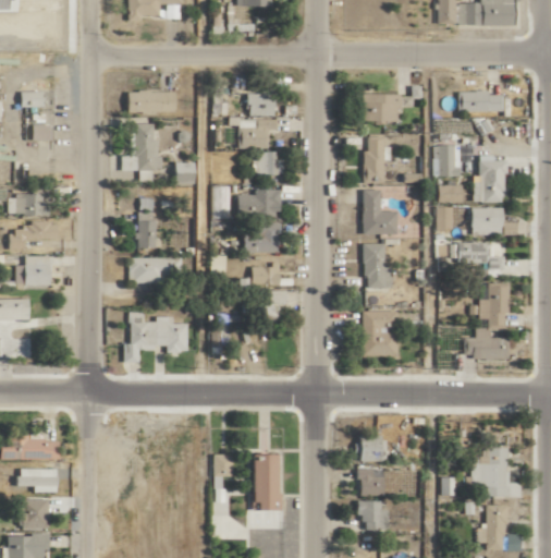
[(181,0),(127,0),(127,21),(142,21),(142,14),(159,15),(159,3),(181,3),(181,0)]
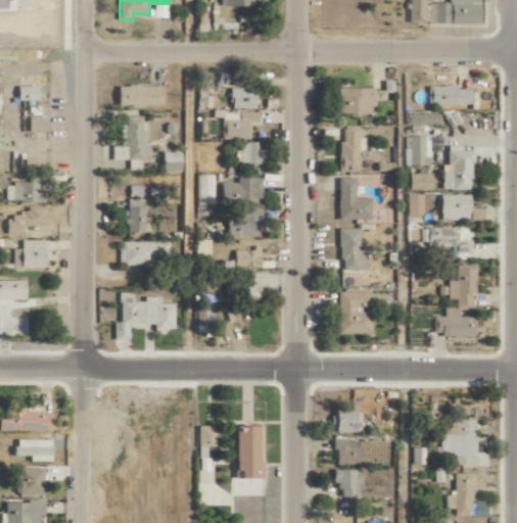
[(410,0),(411,21),(429,21),(429,24),(482,24),(481,0),(450,0),(451,3),(428,2),(427,0),(410,0)]
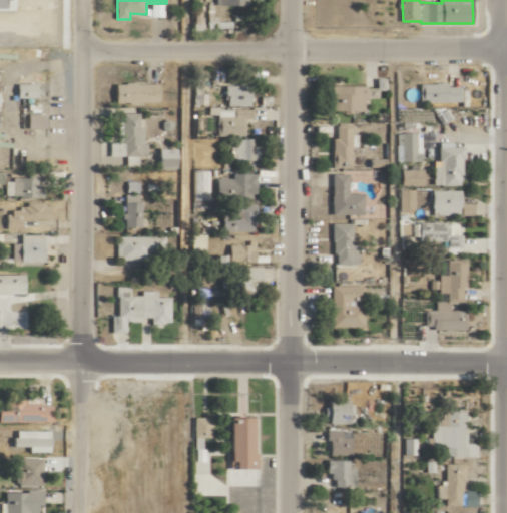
[(39,83),(19,84),(19,98),(40,97),(39,83)]
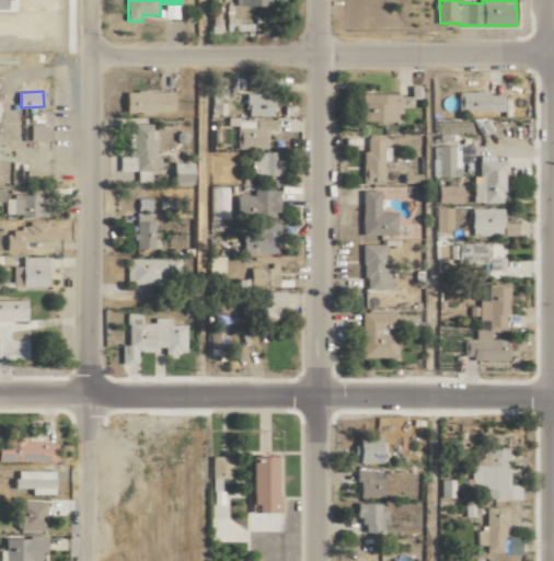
[(127,92),(128,114),(176,113),(176,91),(127,92)]
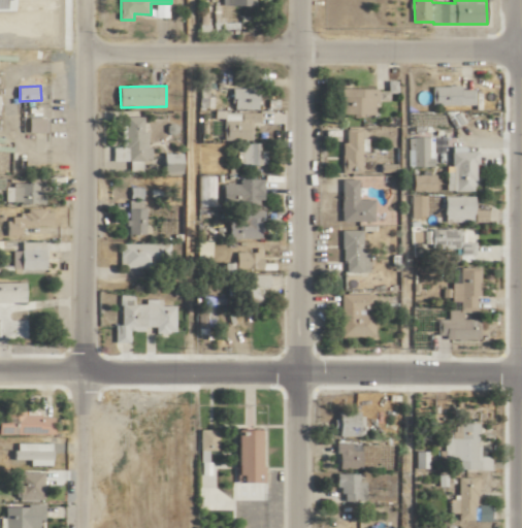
[(462,90),(462,86),(434,86),(434,105),(482,104),(482,90),(462,90)]
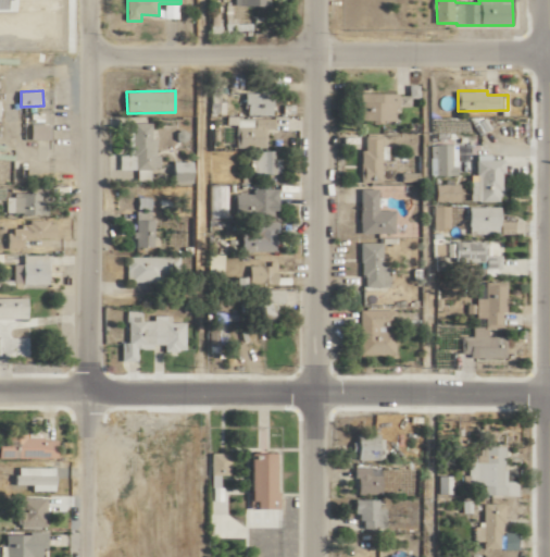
[(247,93),(247,115),(274,115),(274,93),(247,93)]
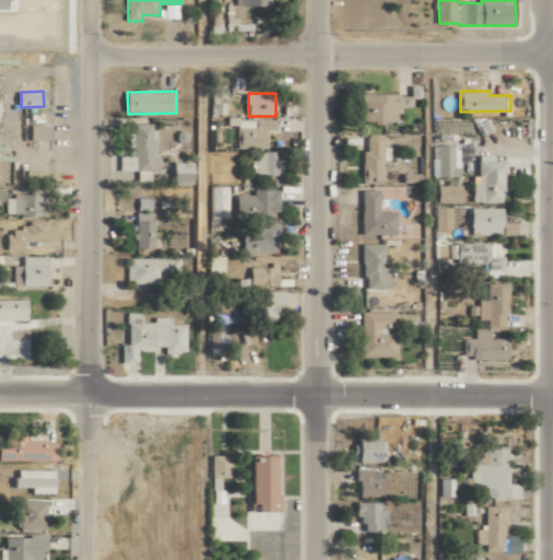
[(270,130),(279,130),(279,119),(240,118),(239,148),(270,149),(270,130)]
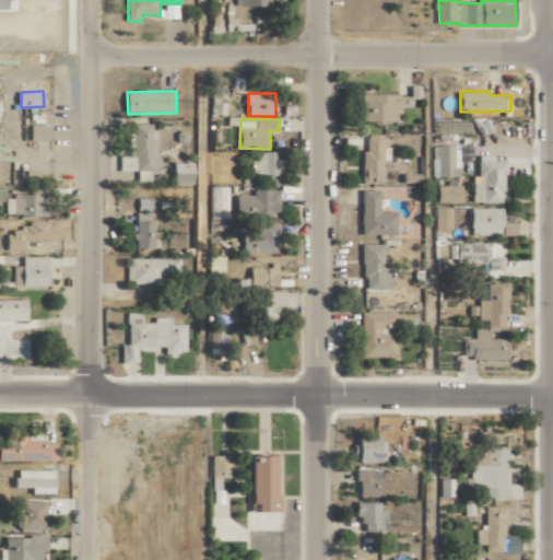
[(154,124),(131,124),(131,156),(137,156),(137,170),(163,171),(163,158),(159,158),(159,140),(154,140),(154,124)]
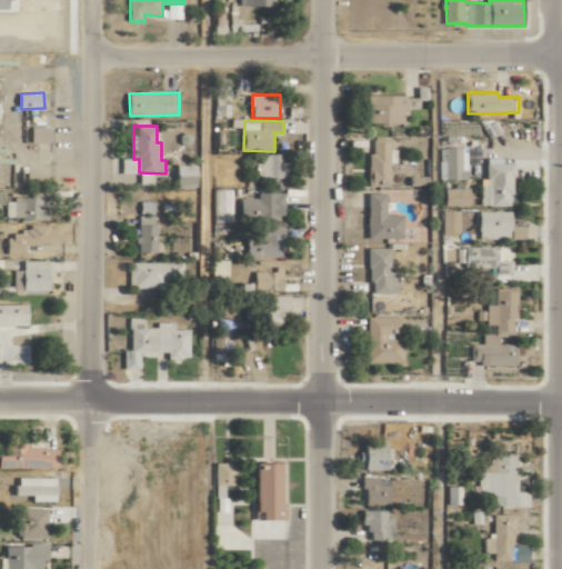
[(370,187),(391,187),(392,163),(399,163),(399,149),(392,149),(392,139),(375,138),(375,151),(370,151),(370,187)]
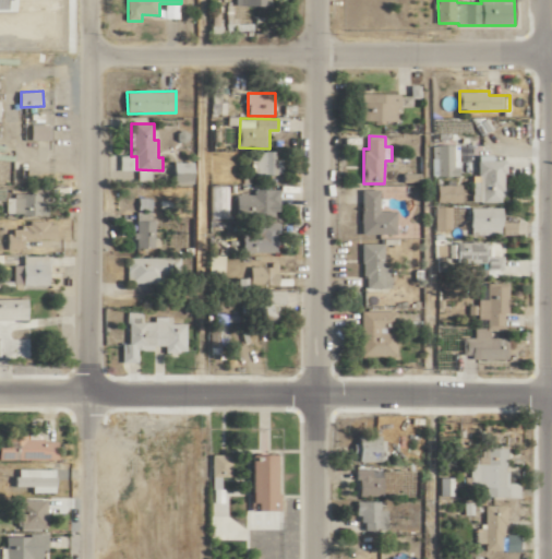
[(462,144),(439,145),(440,177),(462,176),(462,144)]
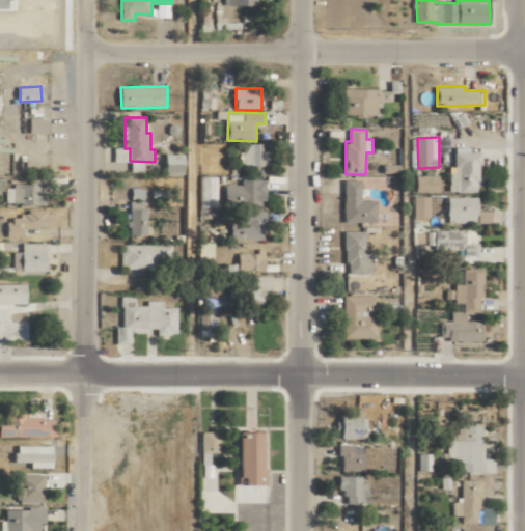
[(271,165),(271,151),(265,151),(265,143),(246,144),(246,166),(271,165)]
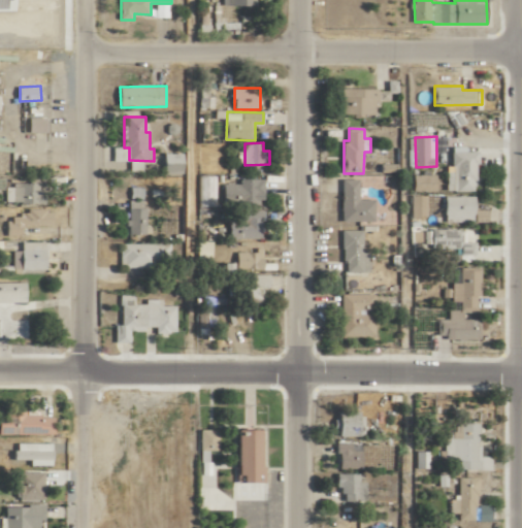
[(479,191),(478,152),(467,152),(467,146),(452,146),(453,191),(479,191)]
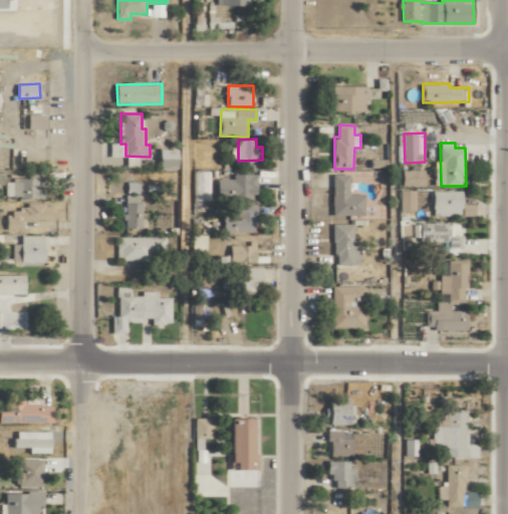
[(160,169),(179,169),(179,149),(161,149),(160,169)]
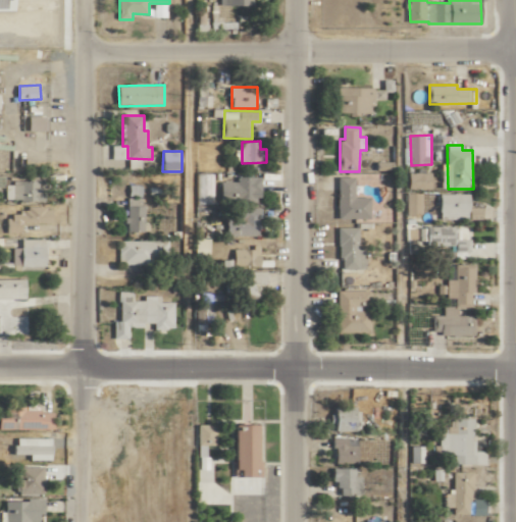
[(433,172),(409,172),(409,189),(432,189),(433,172)]
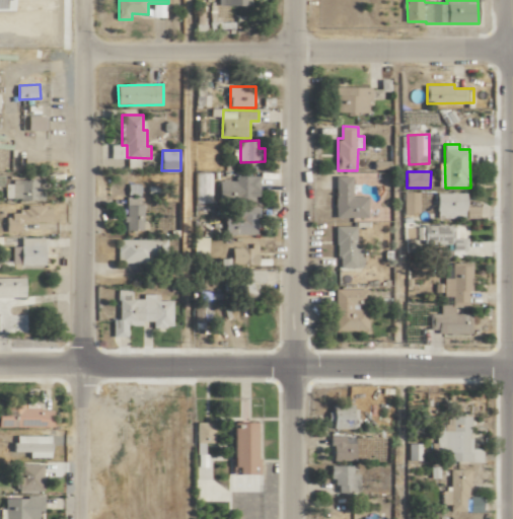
[(219,180),(220,202),(260,202),(260,175),(237,176),(237,180),(219,180)]
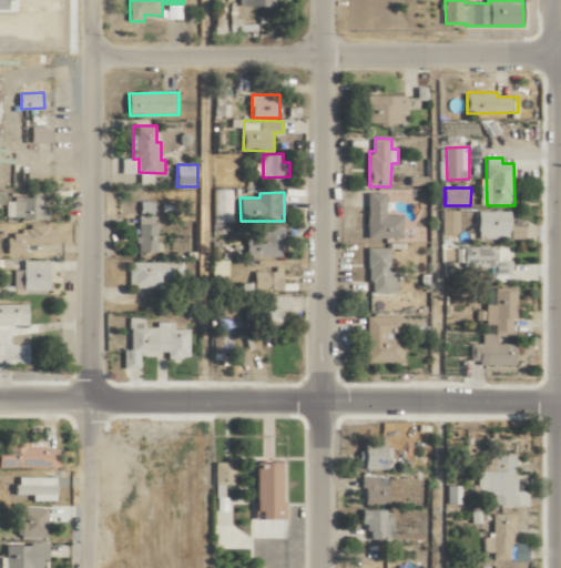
[(387,193),(368,193),(369,239),(405,237),(405,214),(387,214),(387,193)]
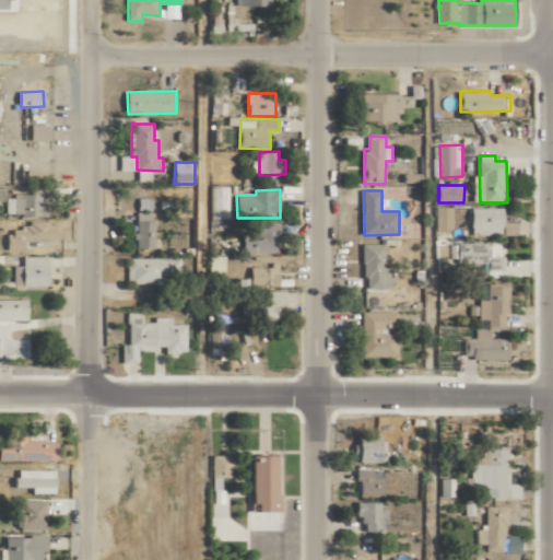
[(48,216),(48,195),(8,195),(9,216),(48,216)]
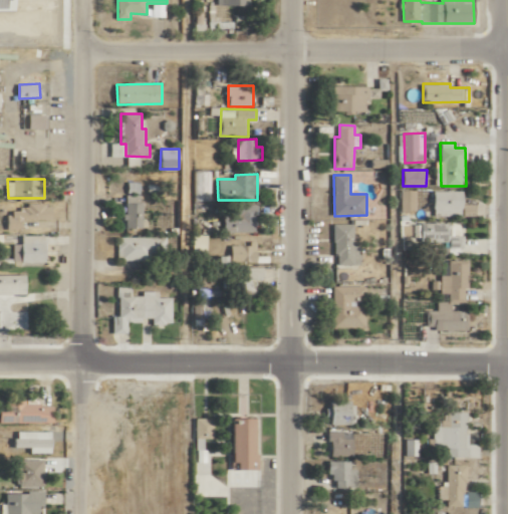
[(404,211),(419,211),(418,190),(403,190),(404,211)]
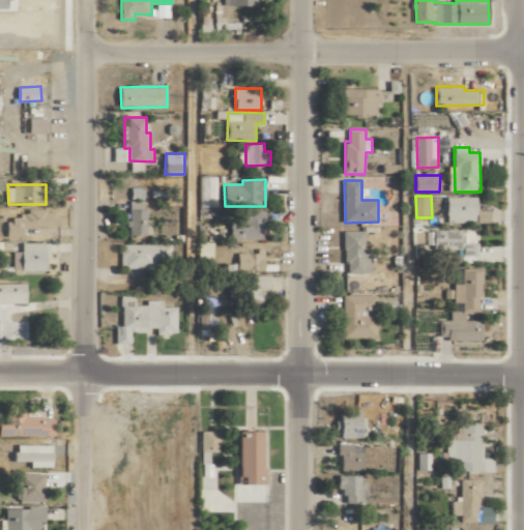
[(479,196),(448,197),(449,216),(478,215),(478,223),(492,223),(492,210),(479,211),(479,196)]
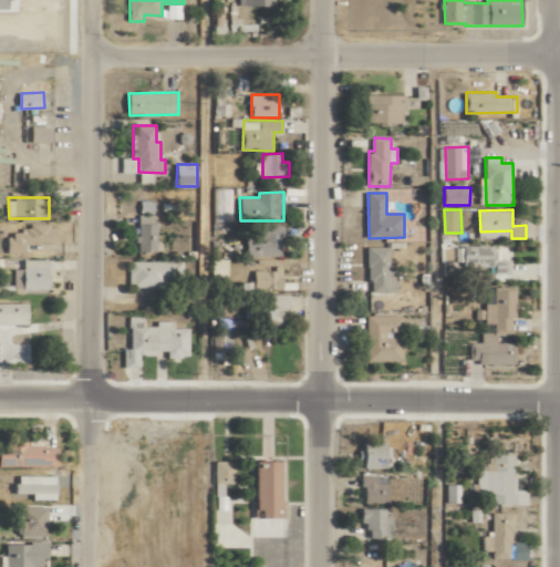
[(8,254),(24,254),(26,244),(58,245),(59,226),(29,225),(29,235),(9,234),(8,254)]
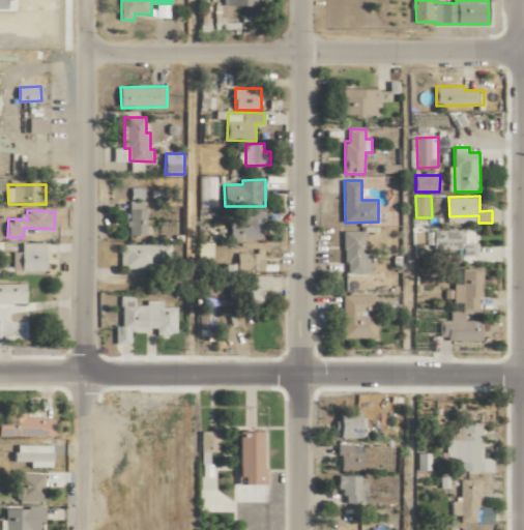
[(265,240),(266,211),(244,211),(244,221),(232,221),(231,239),(265,240)]
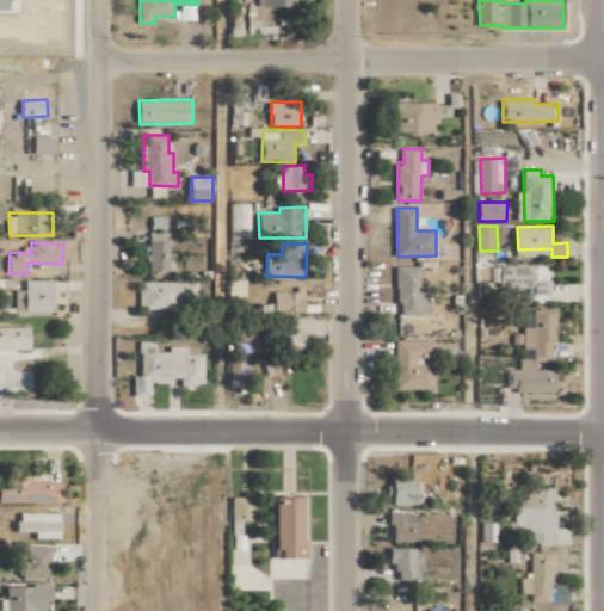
[(543,279),(543,265),(495,265),(495,287),(536,287),(535,302),(553,302),(553,279),(543,279)]
